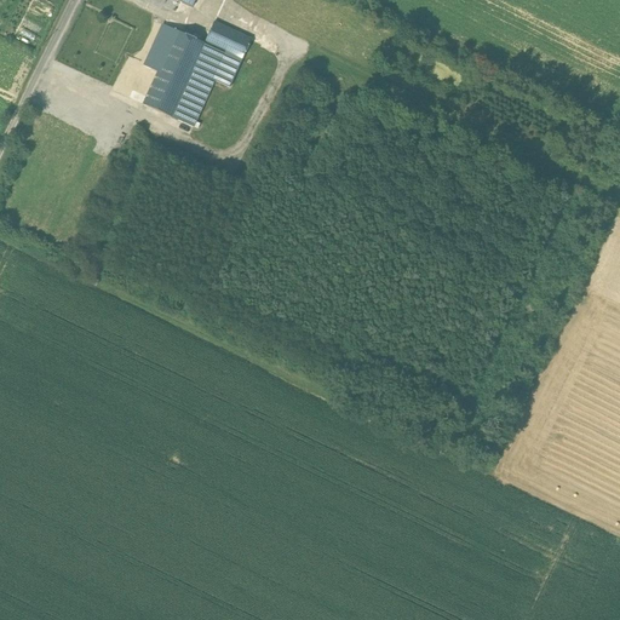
[(237,34),(214,23),(205,41),(227,51),(229,52),(237,34)]
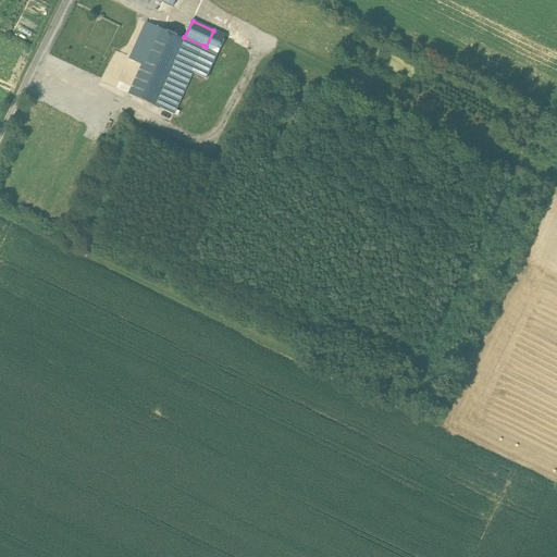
[(146,23),(130,59),(141,65),(159,28),(146,23)]
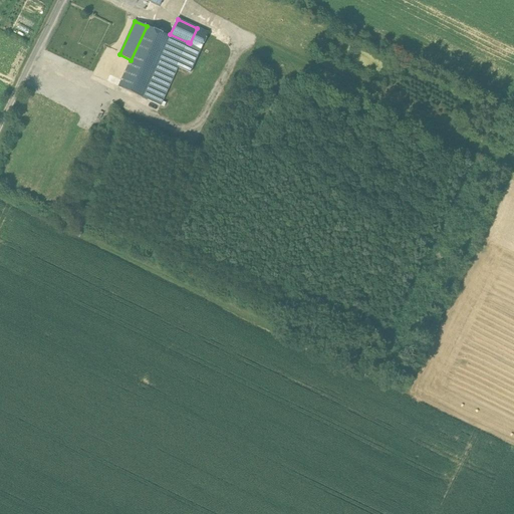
[(131,60),(118,87),(142,97),(170,36),(147,26),(131,60)]
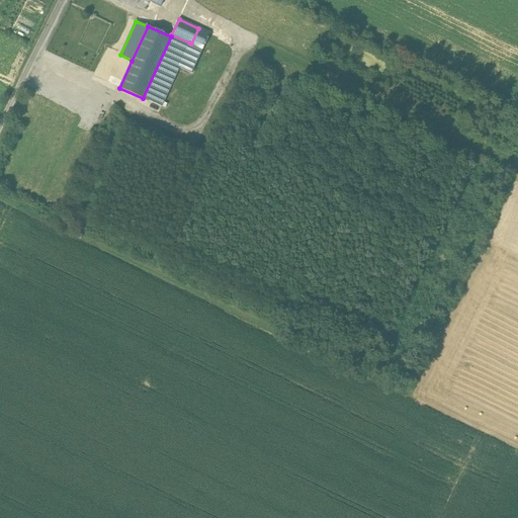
[(188,45),(171,36),(143,98),(161,106),(179,68),(192,73),(202,49),(209,33),(198,28),(191,44),(189,42),(188,45)]
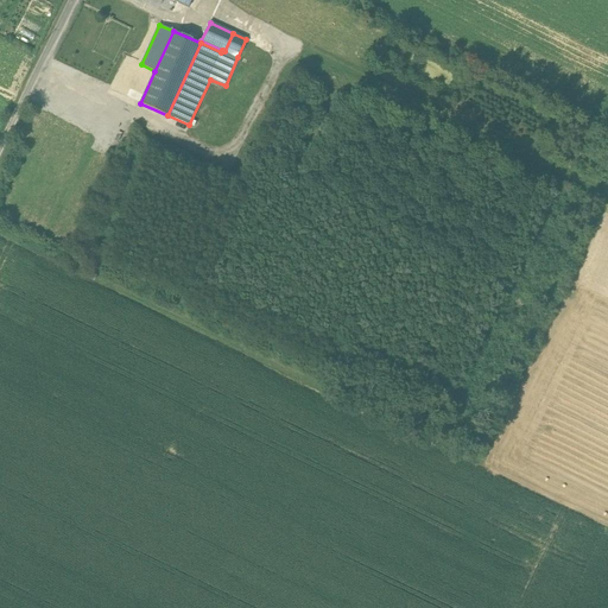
[(246,39),(238,57),(247,62),(255,44),(246,39)]
